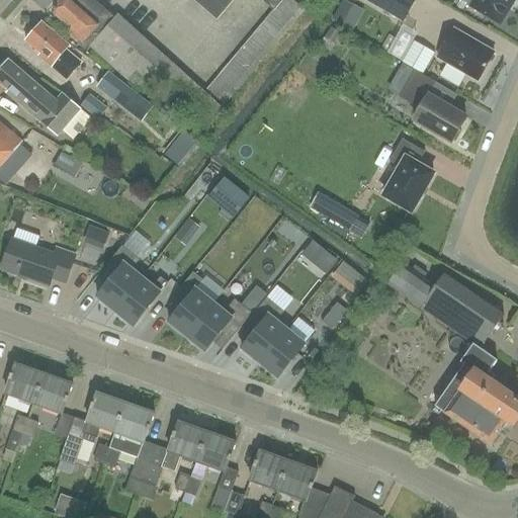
[(224,111),(118,16),(115,19),(93,0),(70,0),(70,1),(68,0),(62,0),(60,0),(54,7),(56,8),(54,10),(72,27),(66,34),(85,52),(89,48),(127,82),(137,72),(204,134),(224,111)]
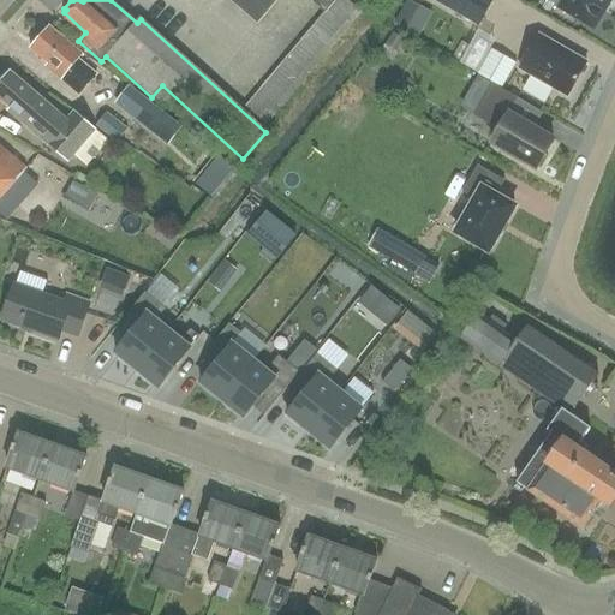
[(233,0),(260,23),(278,3),(279,0),(308,0),(326,15),(244,108),(266,126),(363,15),(346,0),(233,0)]
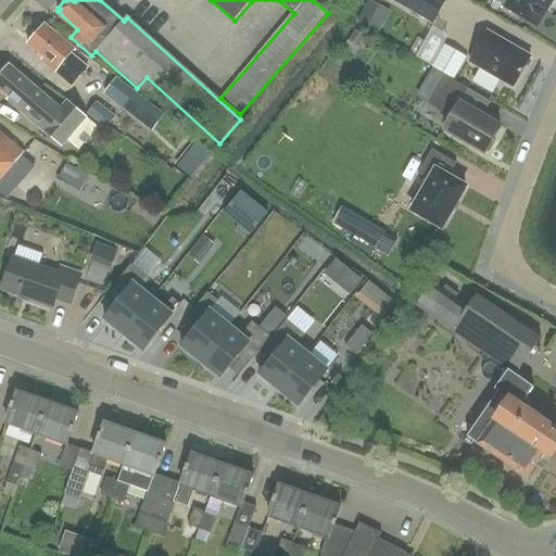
[(445,0),(393,0),(432,22),(445,0)]
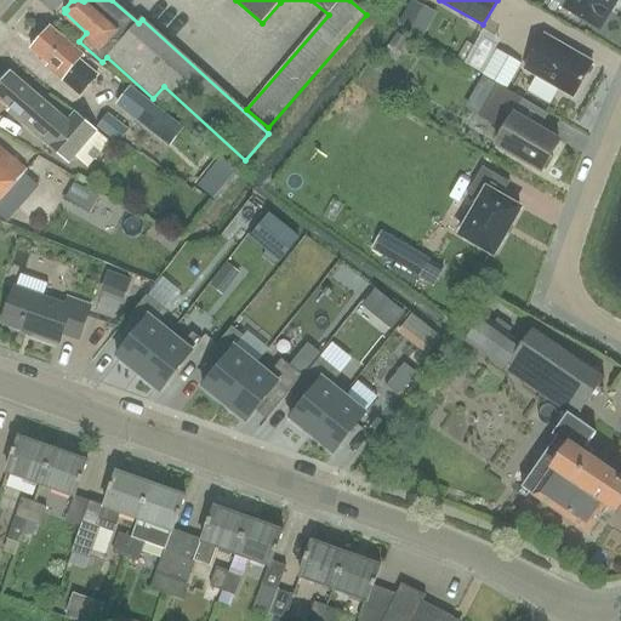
[(568,0),(563,9),(600,32),(619,0),(568,0)]
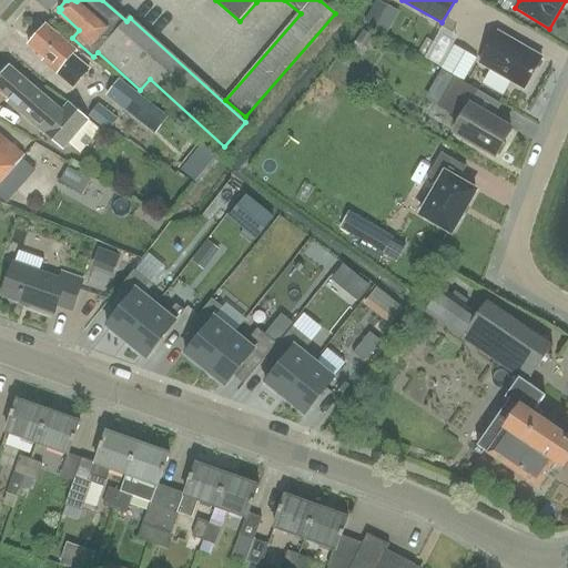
[(387,37),(394,24),(382,18),(375,29),(387,37)]
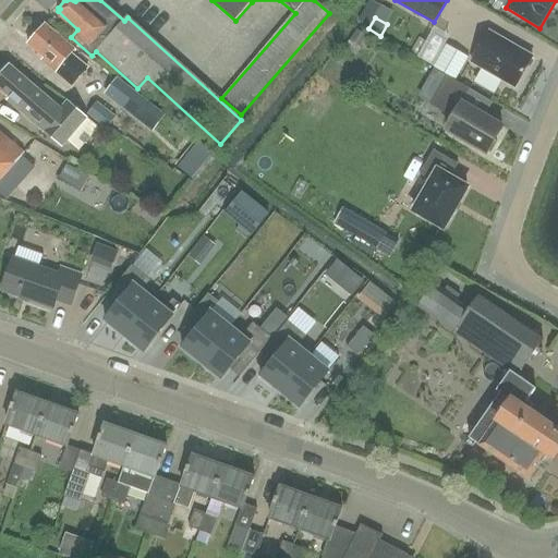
[(71,85),(85,69),(69,56),(73,50),(45,26),(29,44),(45,58),(45,62),(71,85)]
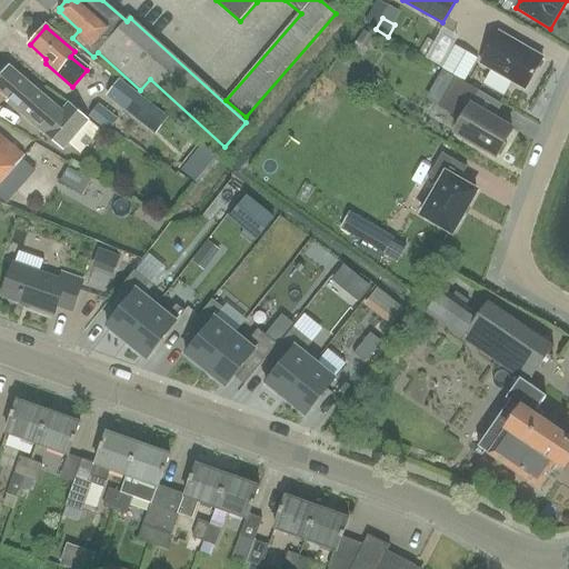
[(480,63),(525,90),(541,58),(497,32),(480,63)]
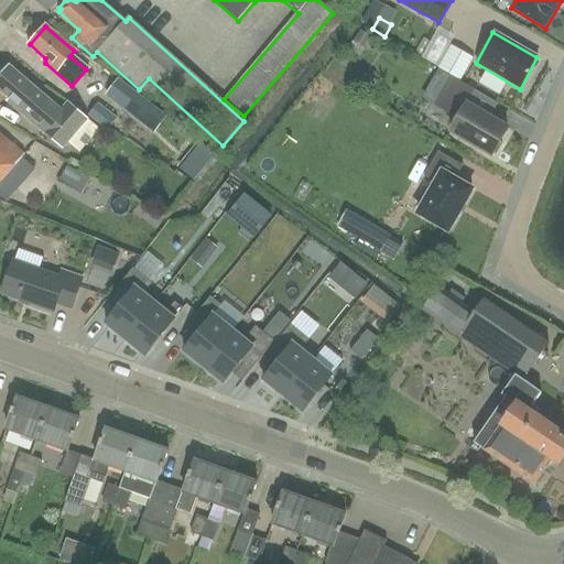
[(61,111),(38,93),(9,67),(0,77),(0,90),(9,99),(9,104),(63,151),(88,121),(67,104),(61,111)]
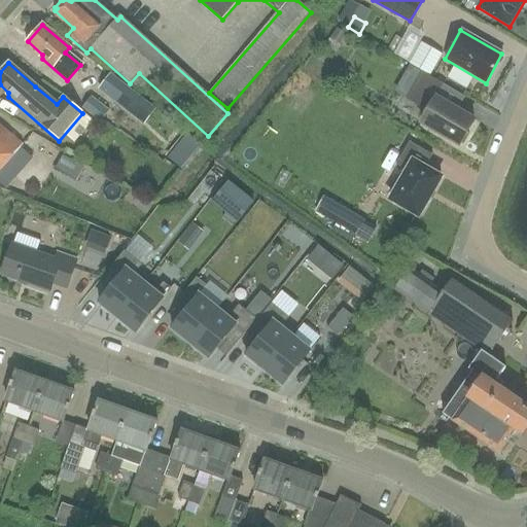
[(422,72),(407,100),(427,111),(421,123),(460,145),(461,143),(463,145),(469,134),(467,133),(475,120),(435,98),(444,85),(422,72)]
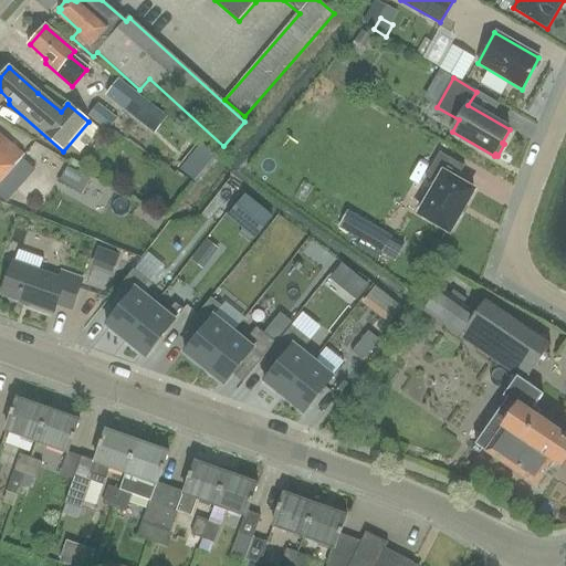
[(101,103),(95,116),(115,126),(121,112),(101,103)]
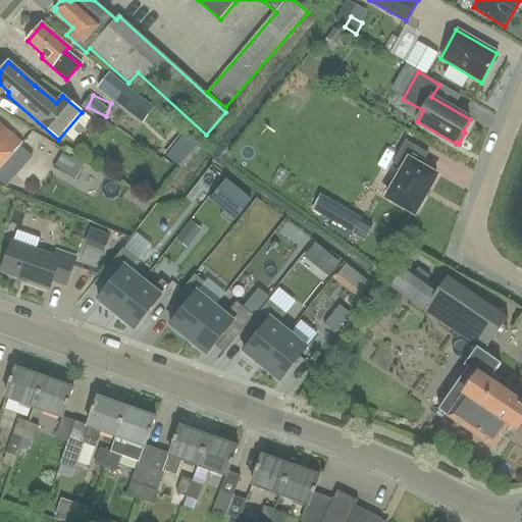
[(0,168),(21,144),(0,124),(0,168)]
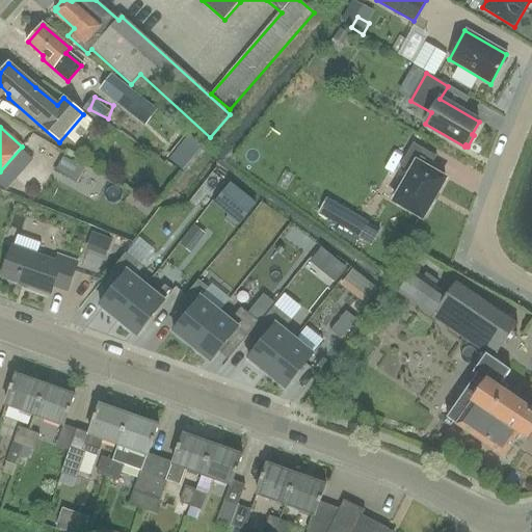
[(193,132),(176,156),(190,166),(208,141),(193,132)]
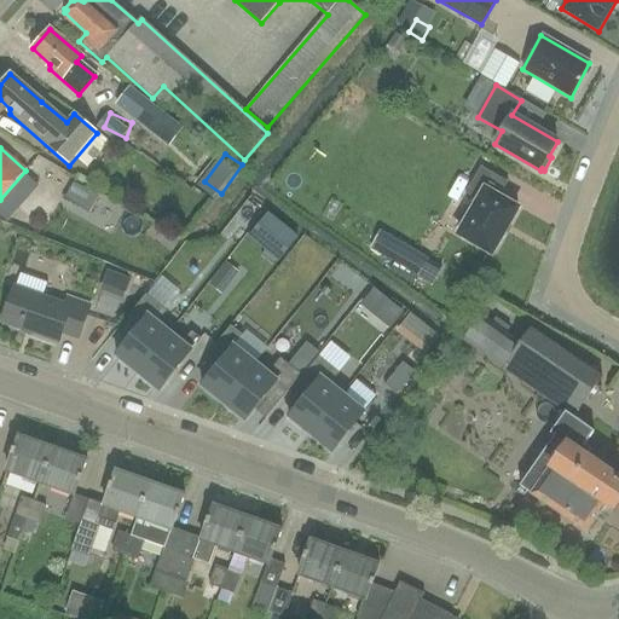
[(509,183),(481,167),(466,195),(479,202),(460,235),(492,254),(512,221),(519,208),(501,197),(509,183)]
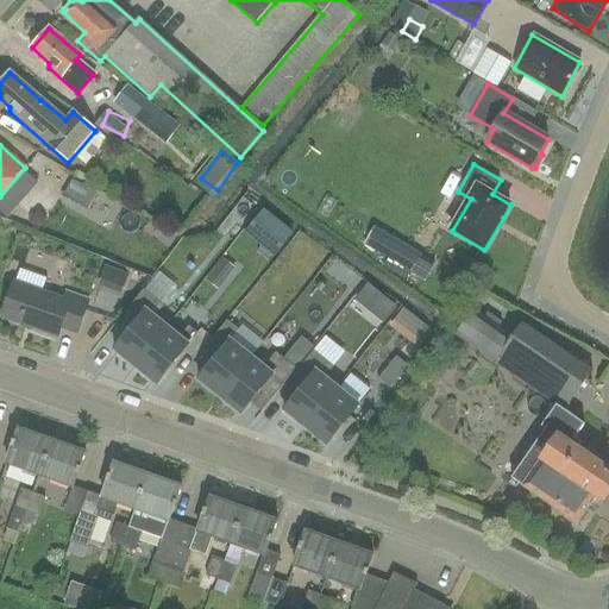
[(95,190),(74,179),(66,194),(87,206),(95,190)]
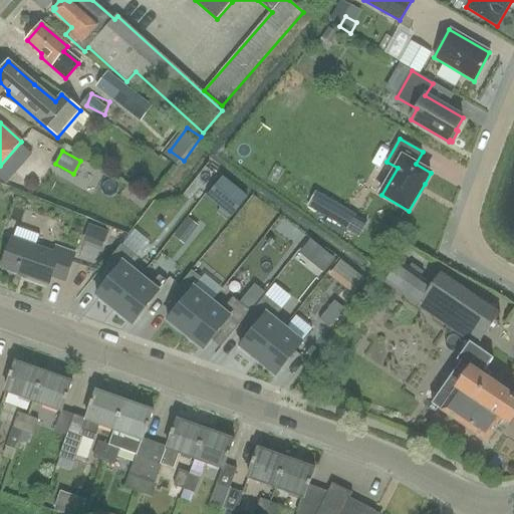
[(335,207),(314,195),(308,206),(329,218),(335,207)]
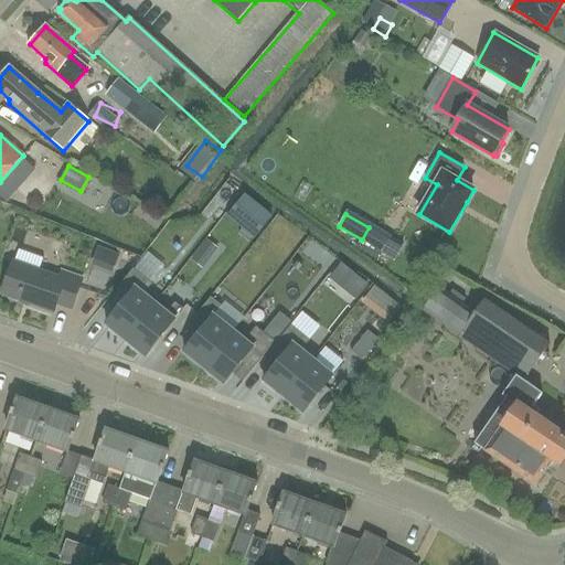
[(217,249),(209,242),(201,252),(210,259),(217,249)]
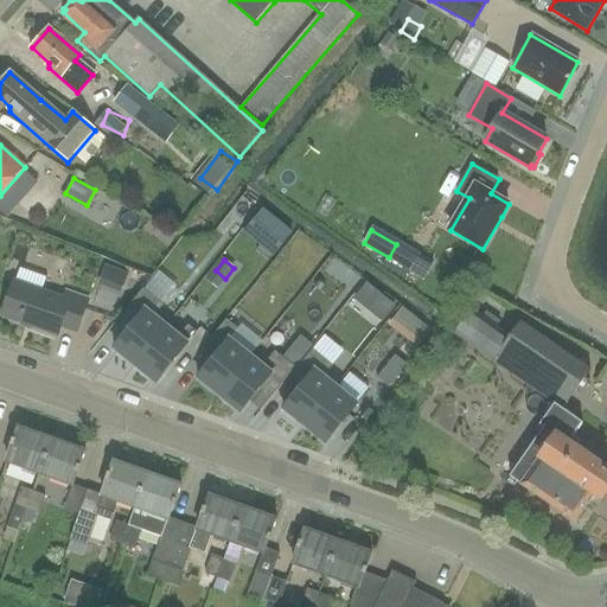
[(110,266),(104,281),(120,287),(125,272),(110,266)]
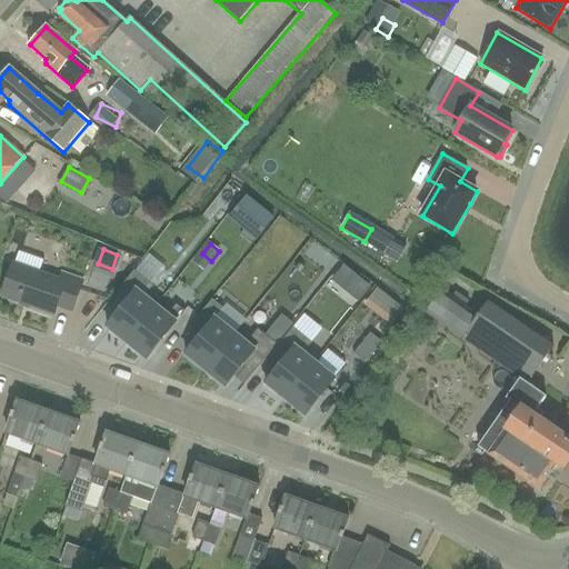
[(70,312),(81,280),(61,272),(59,280),(13,263),(1,297),(52,315),(56,307),(70,312)]
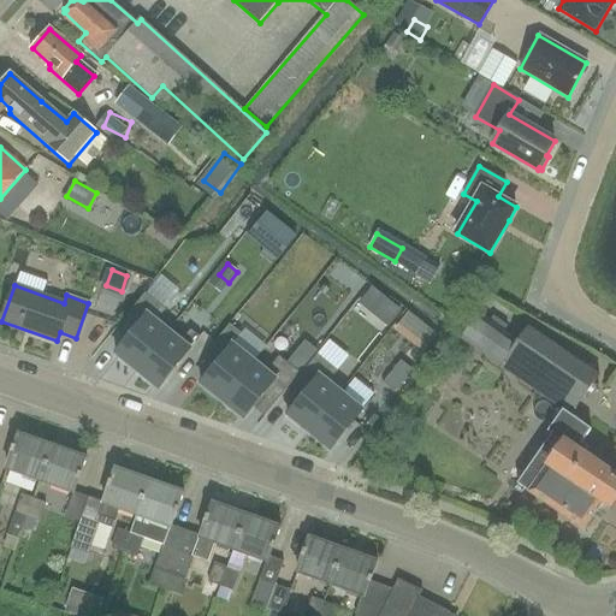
[(138,325),(116,354),(137,372),(170,332),(157,321),(166,311),(146,294),(128,317),(138,325)]
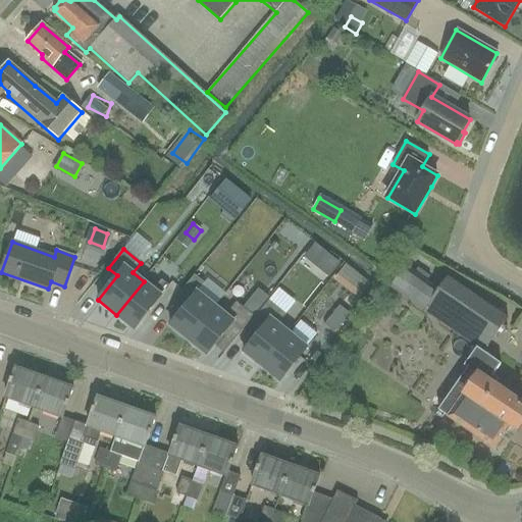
[(416,272),(406,266),(390,288),(477,347),(484,352),(507,320),(447,277),(439,289),(428,281),(431,276),(419,267),(416,272)]
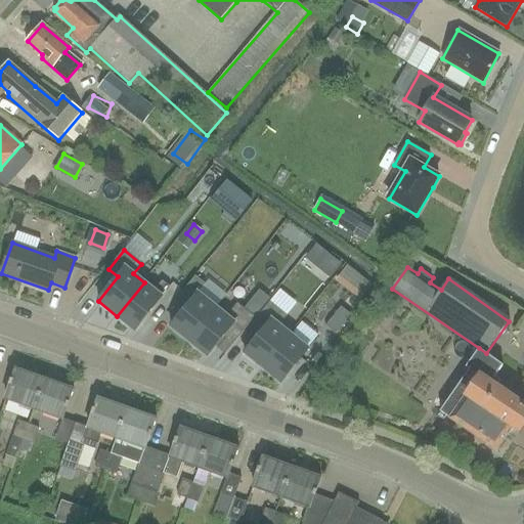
[(190,302),(171,326),(189,342),(217,308),(199,293),(206,284),(197,276),(181,295),(190,302)]
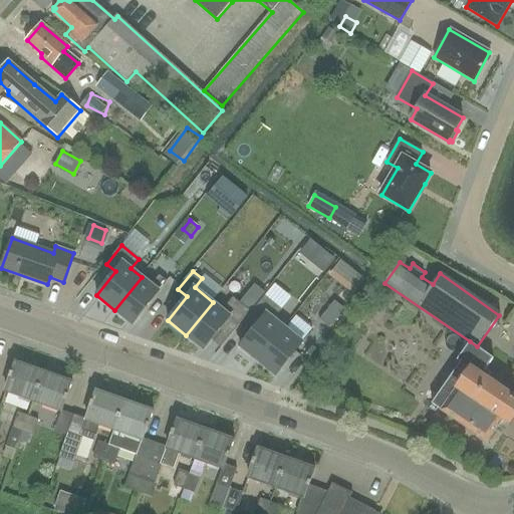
[(142,277),(114,310),(133,324),(168,282),(160,276),(152,285),(142,277)]
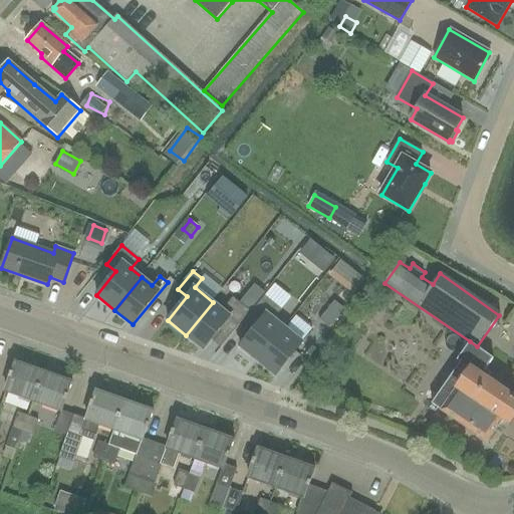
[(260,322),(240,346),(258,361),(285,328),(274,319),(282,310),(265,296),(250,314),(260,322)]
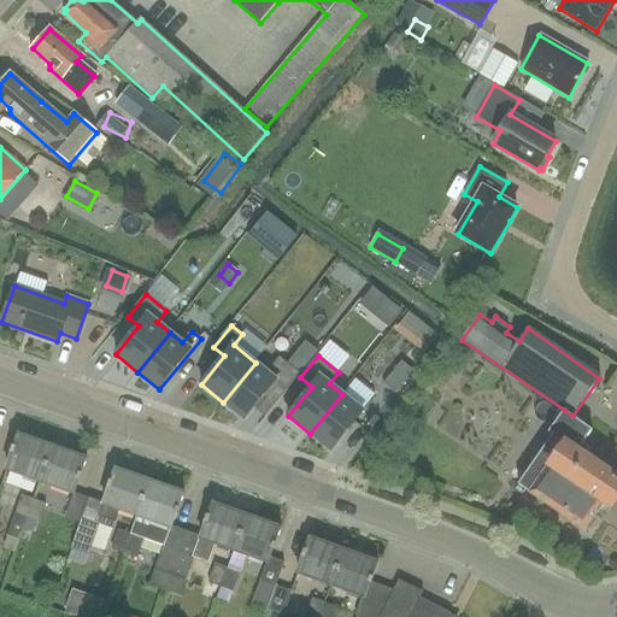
[(256,363),(223,403),(245,419),(276,381),(287,391),(300,374),(280,358),(268,372),(256,363)]
